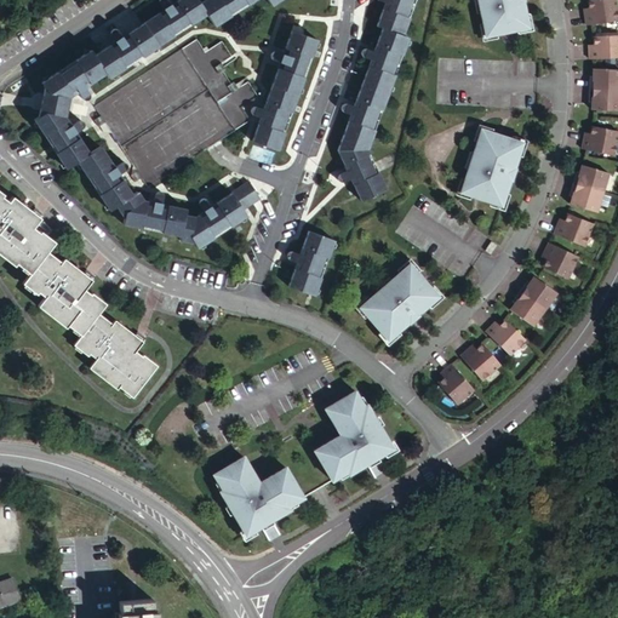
[(43,107),(39,122),(35,126),(46,141),(49,139),(59,156),(57,159),(68,175),(79,166),(91,182),(93,179),(106,198),(102,200),(113,213),(118,211),(126,223),(125,229),(143,233),(144,229),(165,234),(165,236),(183,241),(182,244),(196,246),(200,251),(216,241),(213,238),(230,227),(233,229),(249,218),(244,211),(261,200),(250,183),(217,206),(219,210),(199,223),(196,219),(187,218),(188,213),(170,209),(169,212),(144,207),(144,204),(139,196),(135,199),(125,184),(122,187),(110,169),(113,167),(102,152),(91,159),(79,143),(76,144),(62,122),(67,122),(69,110),(70,103),(66,102),(89,85),(91,87),(107,76),(110,83),(125,72),(124,69),(139,57),(142,61),(173,39),(171,35),(187,24),(190,27),(205,16),(216,29),(230,18),(229,16),(245,3),(249,6),(256,0),(265,0),(272,7),(281,0),(207,0),(200,6),(195,0),(181,0),(175,5),(177,9),(160,21),(158,17),(126,39),(130,41),(113,53),(110,51),(95,61),(91,56),(76,66),(78,68),(59,80),(58,78),(43,89),(46,92),(43,107)]
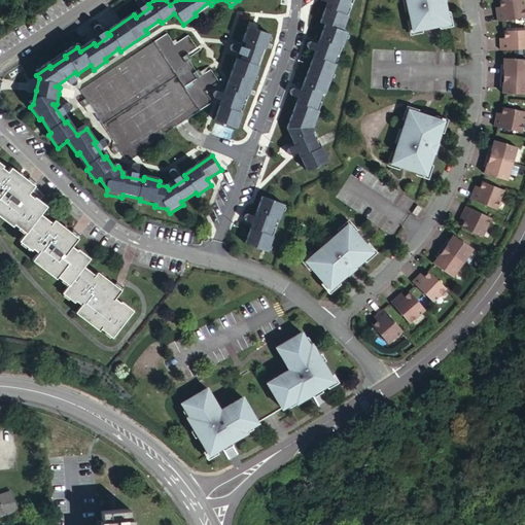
[(295,139),(304,155),(301,158),(308,171),(328,162),(321,146),(319,148),(312,132),(314,131),(313,127),(318,111),(315,110),(321,94),(324,95),(335,64),(331,63),(338,46),(341,47),(346,32),(342,30),(347,15),(345,14),(349,0),(329,0),(327,8),(324,7),(319,23),(324,25),(319,40),(321,41),(316,58),(313,57),(302,86),(305,88),(299,104),(296,104),(287,129),(292,140),(295,139)]
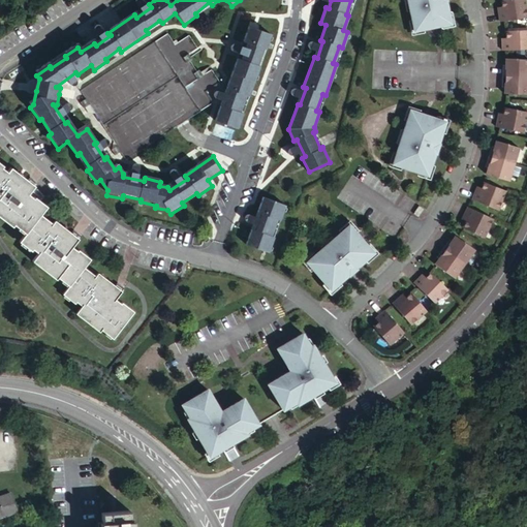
[(406,0),(413,31),(450,22),(443,0),(406,0)]
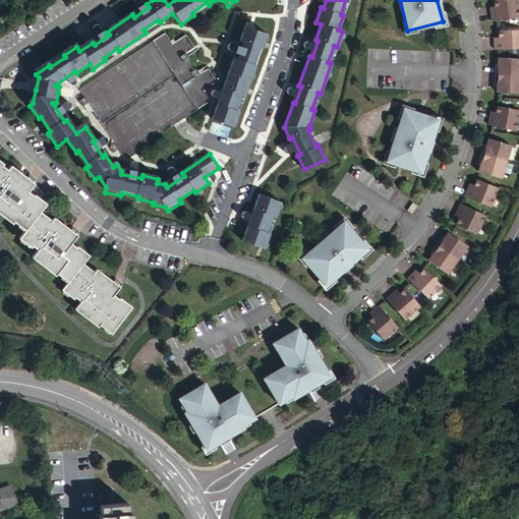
[(512,0),(489,0),(492,5),(493,11),(488,11),(489,20),(515,16),(512,0)]
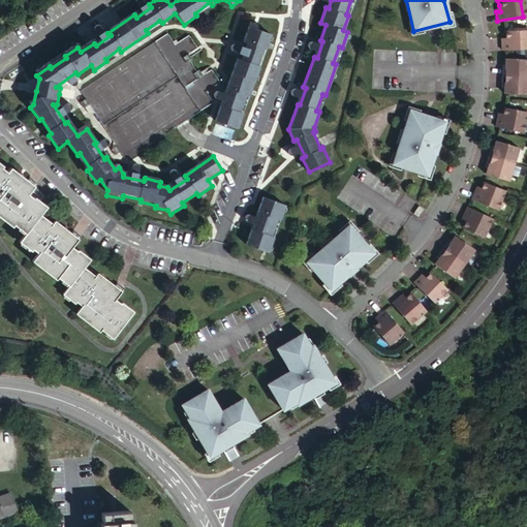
[(221,106),(215,122),(238,129),(243,115),(241,114),(246,96),(249,97),(259,67),(256,66),(262,50),(266,51),(271,35),(248,28),(243,42),(246,43),(240,61),(237,60),(226,90),(229,91),(223,107),(221,106)]
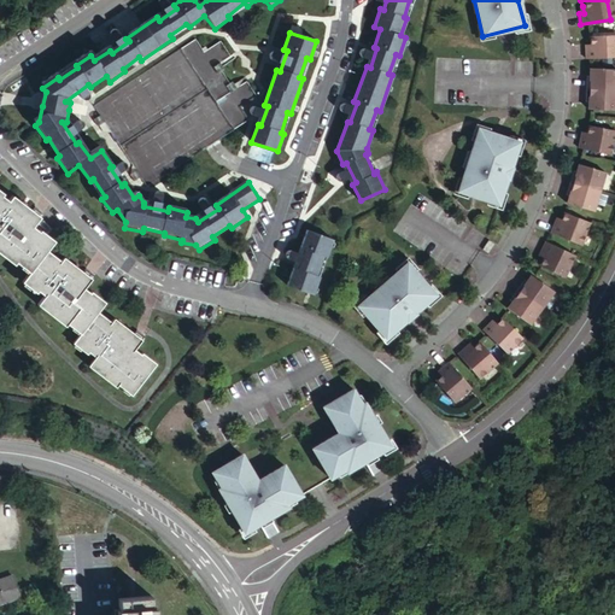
[(584,47),(584,58),(614,56),(614,34),(587,35),(587,44),(589,47),(584,47)]
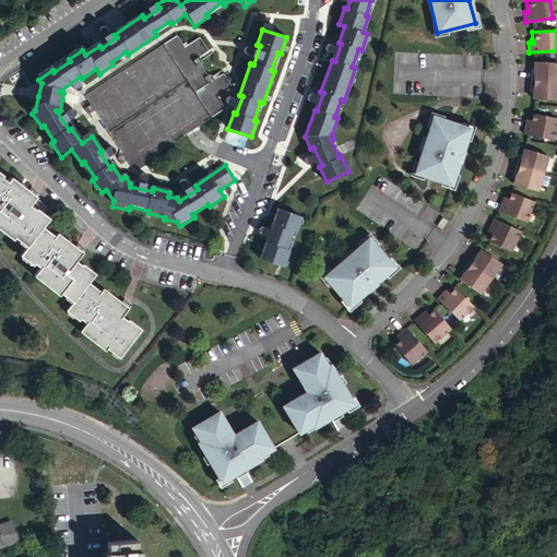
[(169,45),(176,55),(180,50),(190,63),(209,49),(200,38),(186,49),(178,38),(169,45)]
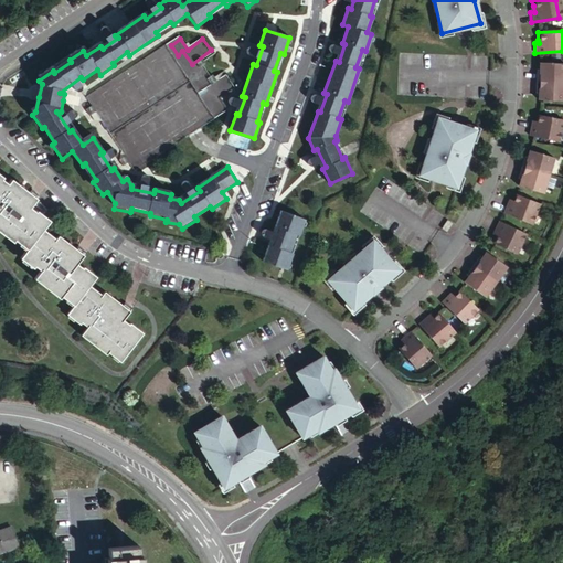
[(534,72),(534,80),(562,81),(562,62),(538,62),(537,68),(537,72),(534,72)]
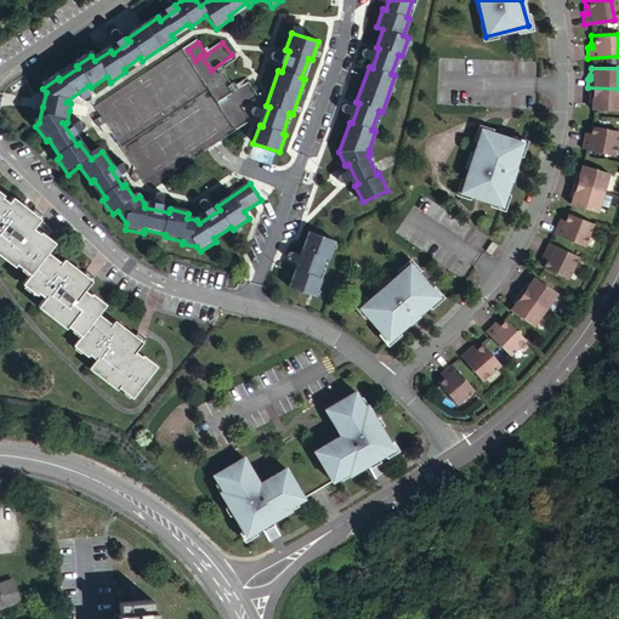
[(618,89),(588,87),(586,97),(590,97),(590,101),(590,108),(617,109),(618,89)]
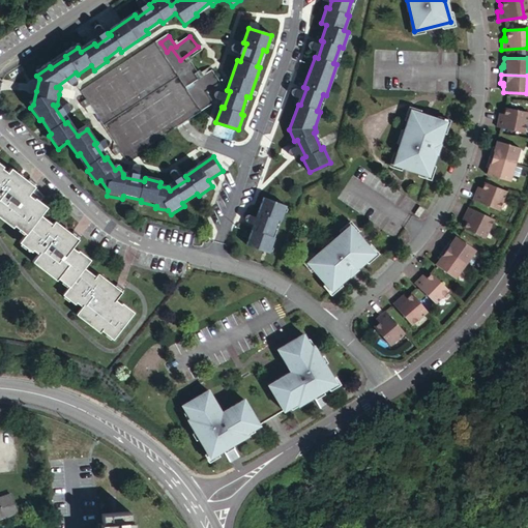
[(524,111),(502,107),(501,113),(500,118),(496,118),(494,126),(520,132),(524,111)]
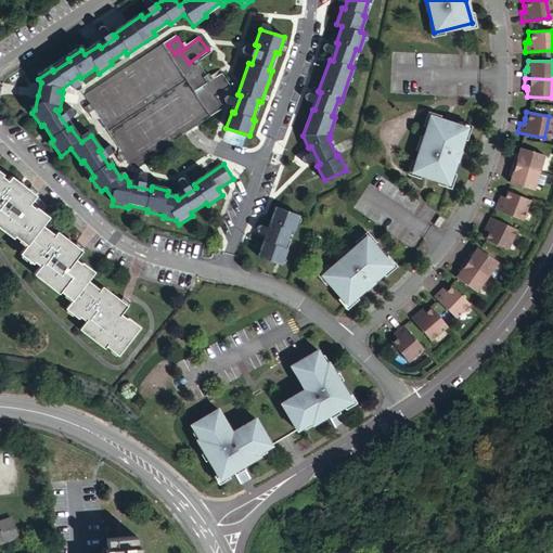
[(431,115),(412,172),(449,183),(457,161),(460,151),(460,150),(466,127),(431,115)]
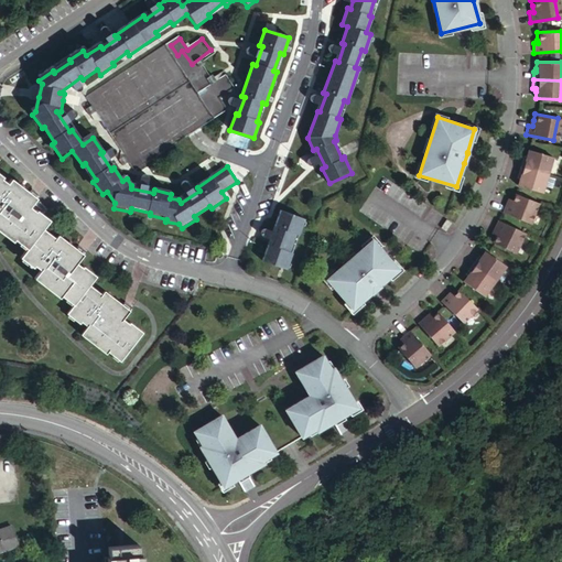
[(521,159),(519,166),(546,174),(551,157),(527,150),(525,157),(523,160),(521,159)]
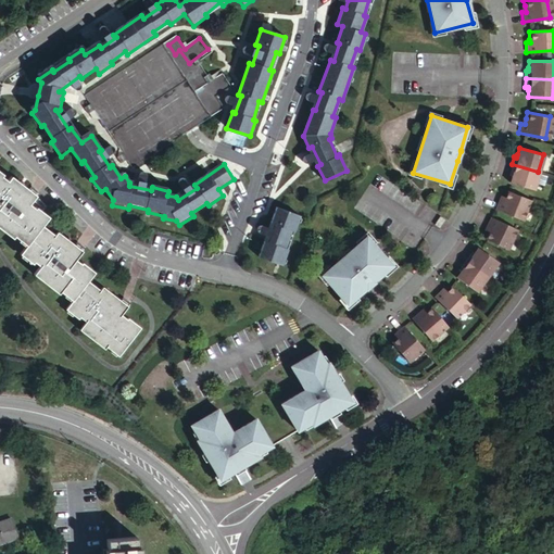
[(538,172),(512,164),(510,172),(512,173),(511,176),(508,183),(532,190),(538,172)]
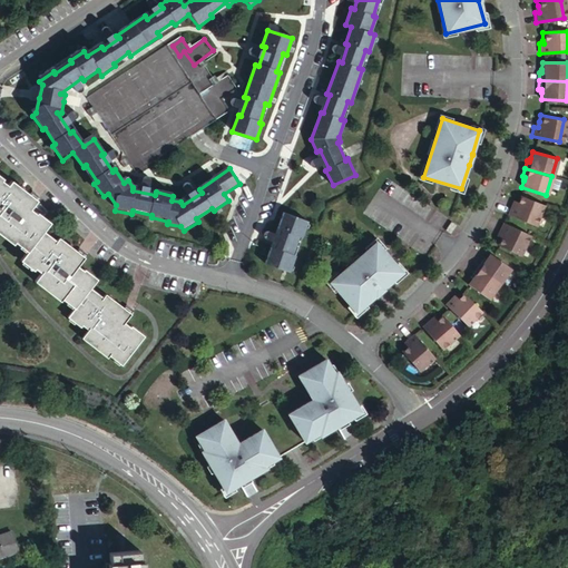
[(0,176),(0,232),(17,244),(18,243),(30,252),(46,231),(52,223),(39,213),(38,214),(31,209),(38,201),(30,195),(12,182),(9,186),(3,182),(5,180),(0,176)]
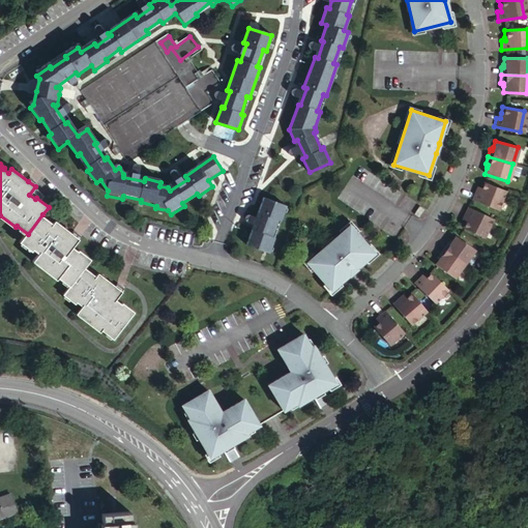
[(30,178),(28,181),(35,186),(37,183),(30,178)]
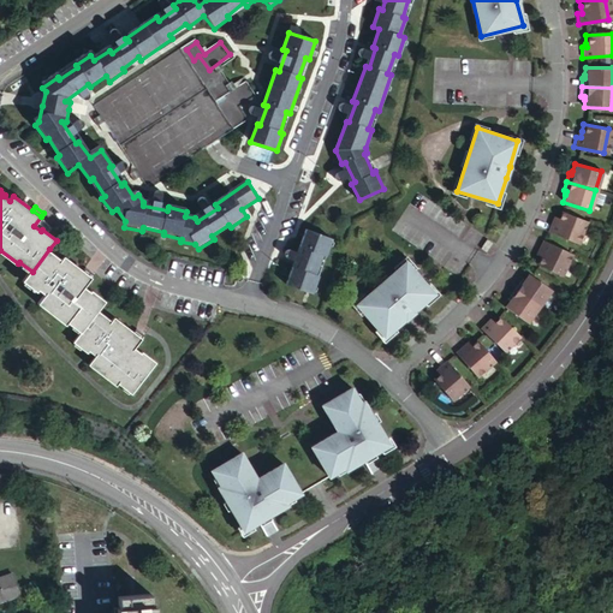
[(585,221),(561,212),(559,219),(557,225),(552,224),(549,233),(577,244),(585,221)]
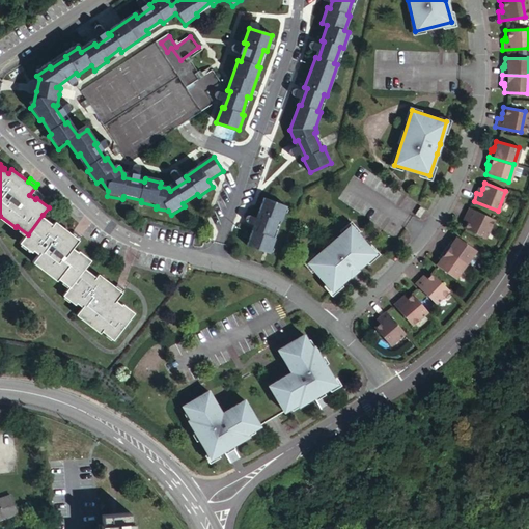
[(254,230),(249,246),(270,253),(276,239),(273,238),(279,220),(282,221),(286,206),(265,199),(259,214),(262,215),(256,231),(254,230)]
